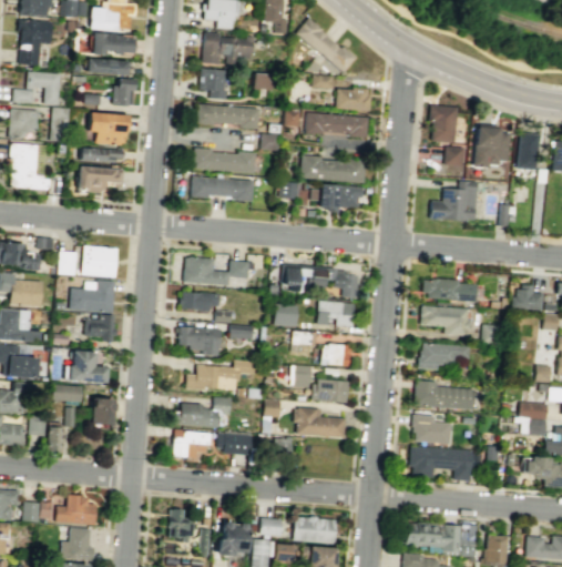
[(52,0),(52,7),(49,7),(48,16),(20,13),(21,0),(52,0)]
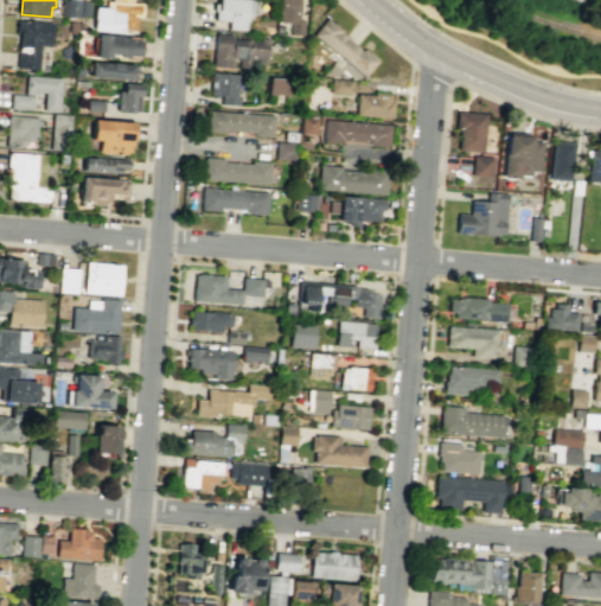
[(84,0),(83,18),(64,17),(65,0),(84,0)]
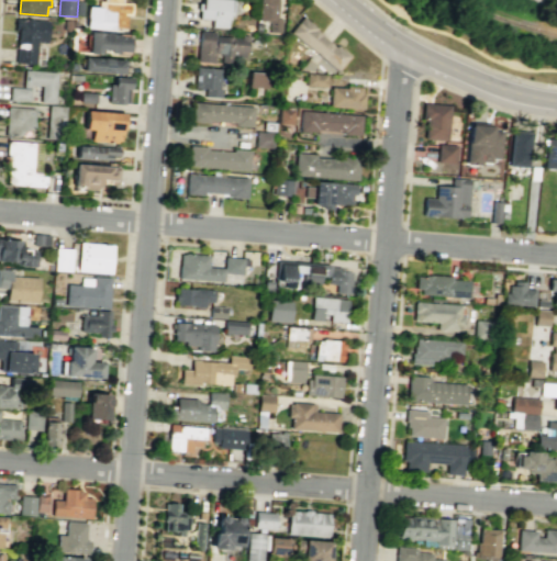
[(108,0),(108,3),(106,2),(106,10),(102,9),(101,29),(130,31),(131,15),(133,15),(134,4),(125,3),(125,0),(108,0)]
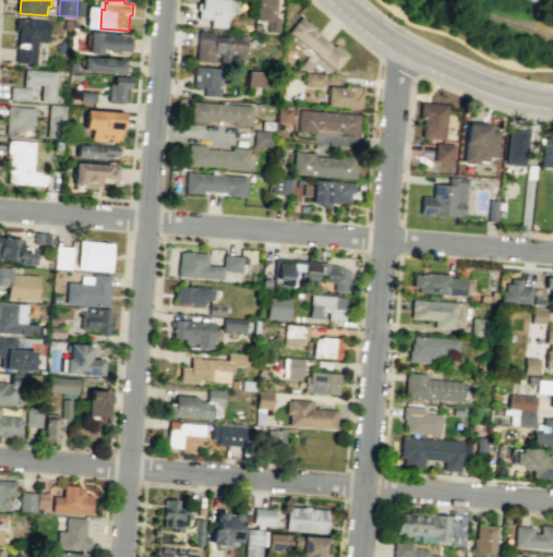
[(203,0),(203,4),(200,3),(199,11),(201,11),(201,19),(213,20),(213,29),(228,31),(228,20),(230,20),(231,15),(233,15),(235,0),(203,0)]
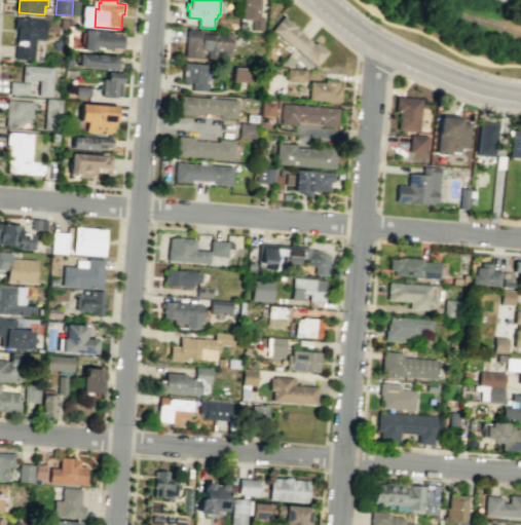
[(262,0),(261,17),(269,17),(268,32),(254,31),(255,20),(244,20),(245,0),(262,0)]
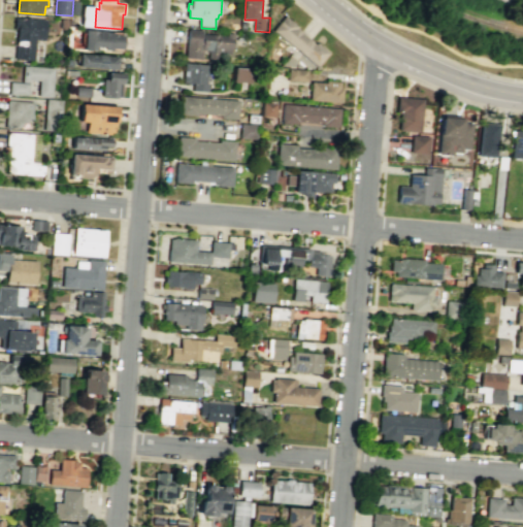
[(74,1),(73,14),(80,15),(82,2),(74,1)]
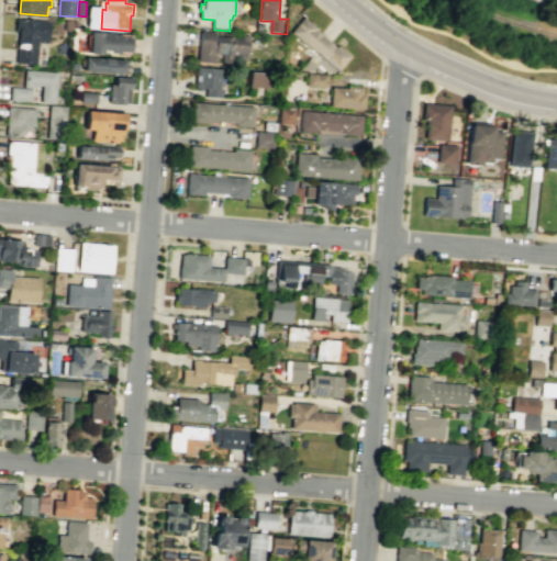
[(305,18),(319,27),(318,31),(337,47),(340,45),(353,56),(341,71),(293,33),(305,18)]
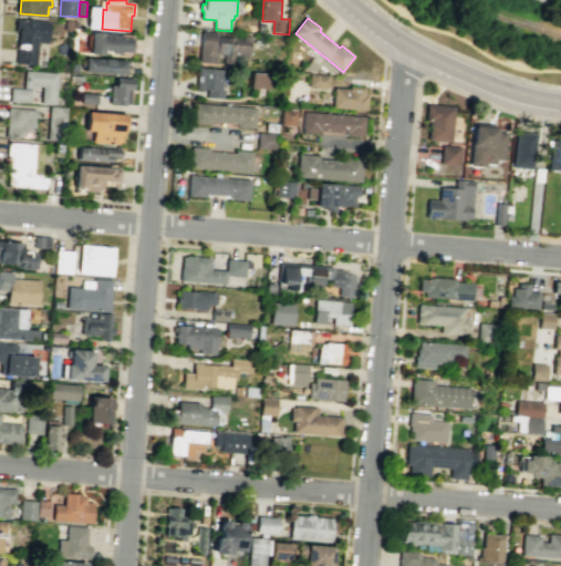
[(19,19),(53,21),(51,43),(41,42),(39,65),(20,64),(21,31),(19,30),(19,20),(19,19)]
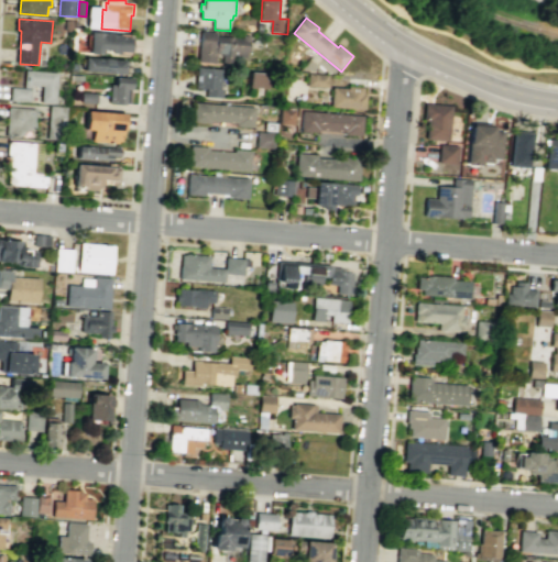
[(68,21),(67,30),(69,30),(69,32),(73,32),(73,30),(75,30),(76,22),(68,21)]
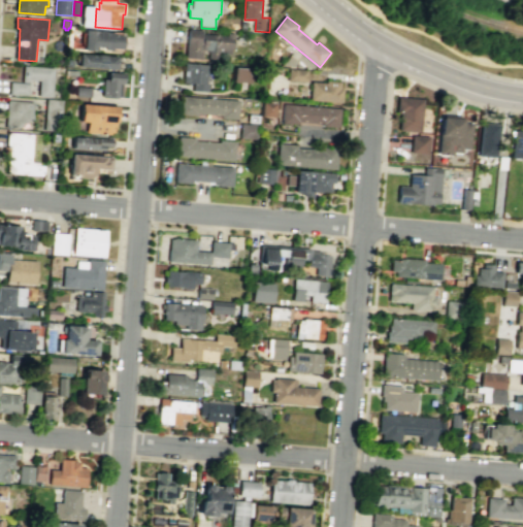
[(191,29),(205,31),(205,34),(222,35),(222,36),(229,36),(230,34),(236,34),(235,48),(233,48),(233,55),(221,54),(221,60),(189,59),(189,44),(190,44),(191,29)]
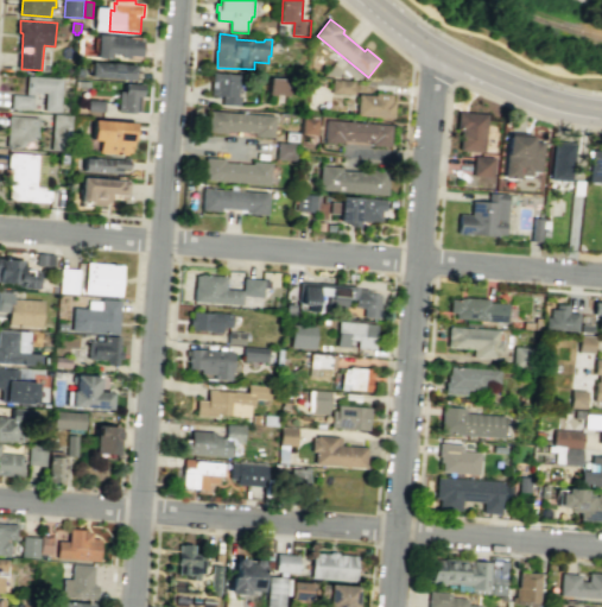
[(100,35),(99,58),(113,59),(113,54),(121,54),(121,58),(131,58),(131,56),(143,56),(144,42),(132,40),(132,38),(125,38),(125,37),(118,36),(116,37),(114,37),(115,36),(100,35)]
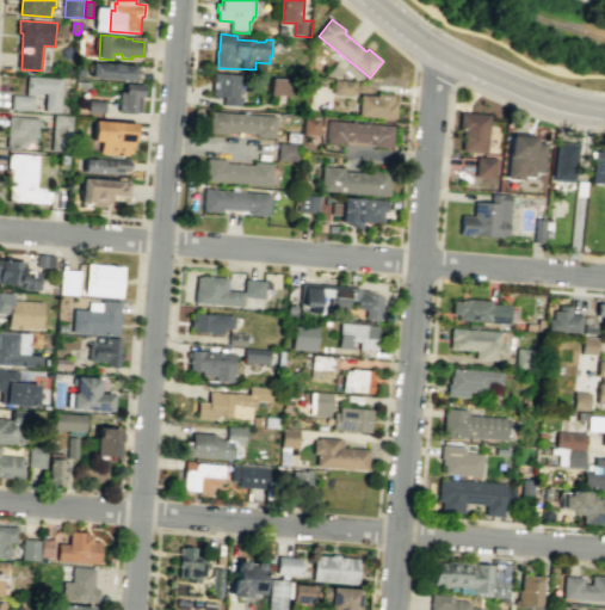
[(94,62),(93,78),(136,81),(139,66),(125,66),(125,65),(115,63),(115,65),(94,62)]
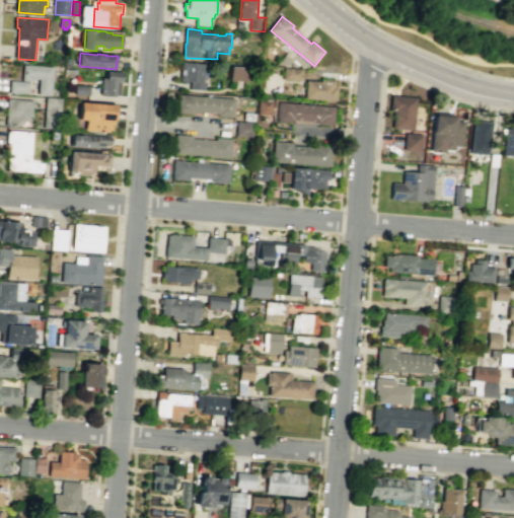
[(182,81),(193,82),(192,89),(207,90),(207,82),(205,82),(207,64),(184,62),(182,81)]
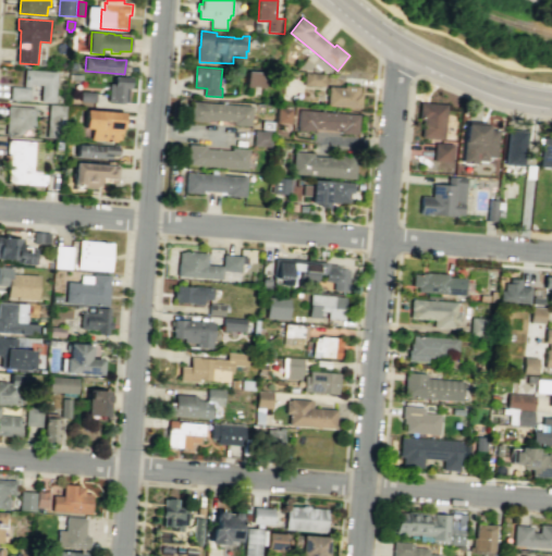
[(33,85),(44,86),(44,102),(58,103),(59,73),(27,70),(26,88),(14,87),(13,100),(32,101),(33,85)]
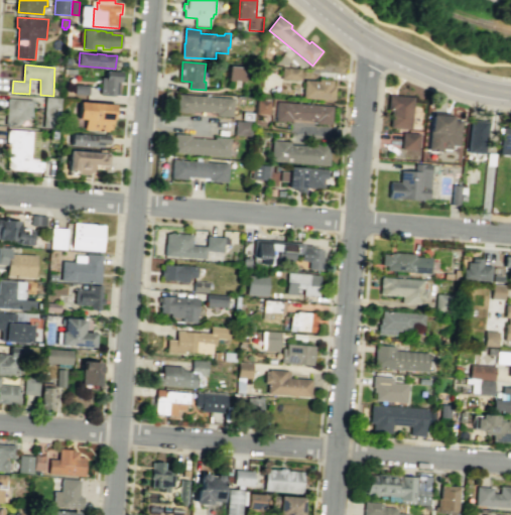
[(232,67),(231,80),(249,82),(250,68),(232,67)]
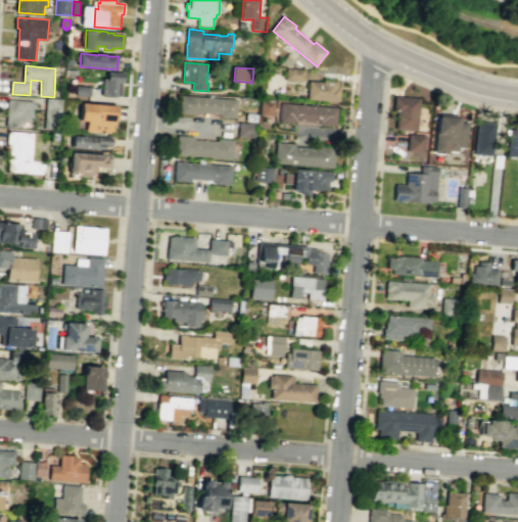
[(288,68),(287,81),(305,82),(307,69),(288,68)]
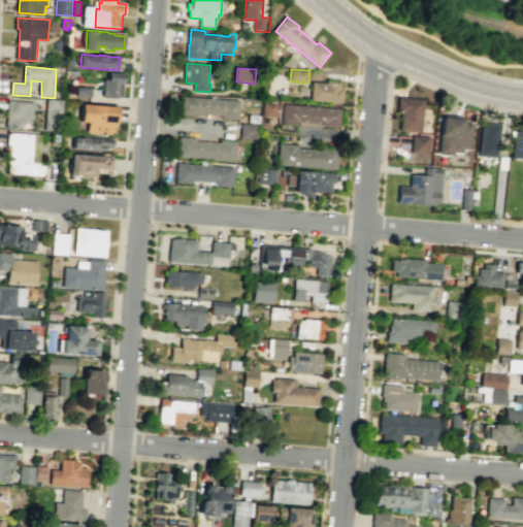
[(106,79),(110,79),(110,72),(127,73),(126,84),(124,84),(123,97),(120,97),(120,99),(109,98),(109,97),(104,97),(105,79),(106,79)]
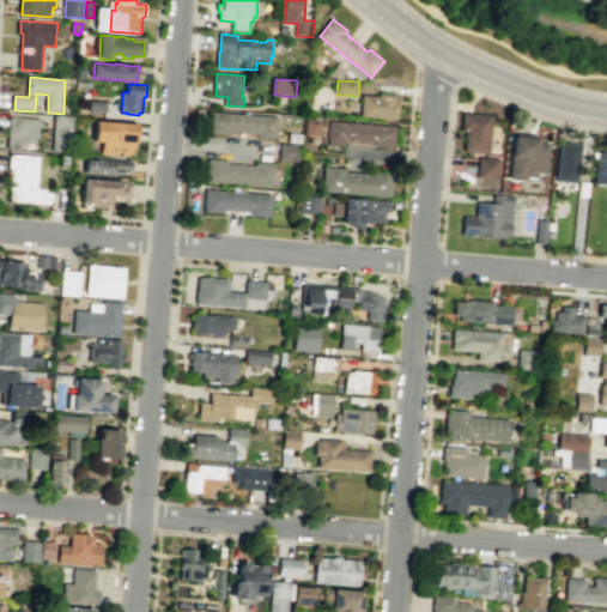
[(364,95),(363,116),(399,120),(400,104),(396,103),(398,96),(381,95),(381,96),(364,95)]
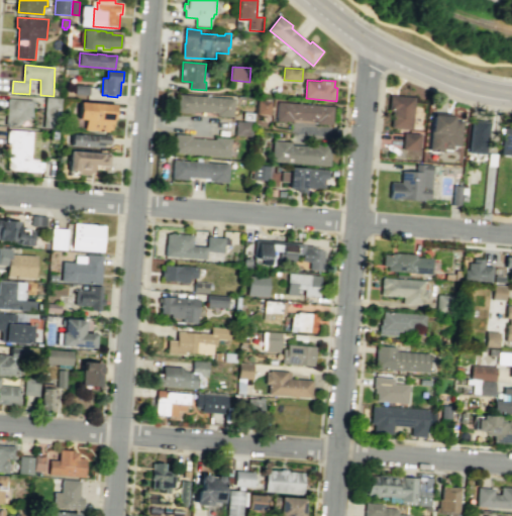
[(78,85),(92,86),(91,96),(77,95),(78,85)]
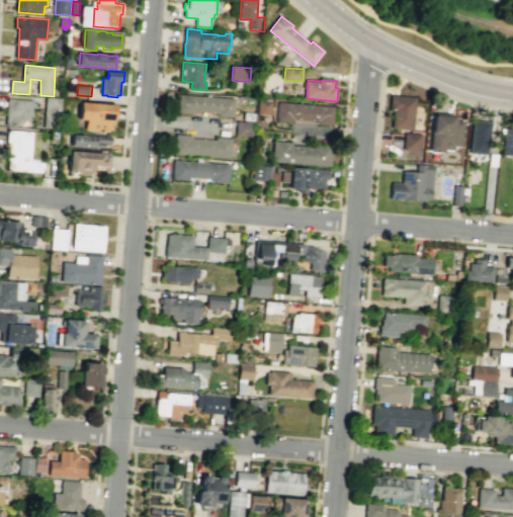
[(181,95),(237,99),(236,118),(220,117),(220,114),(195,112),(195,114),(179,113),(181,95)]
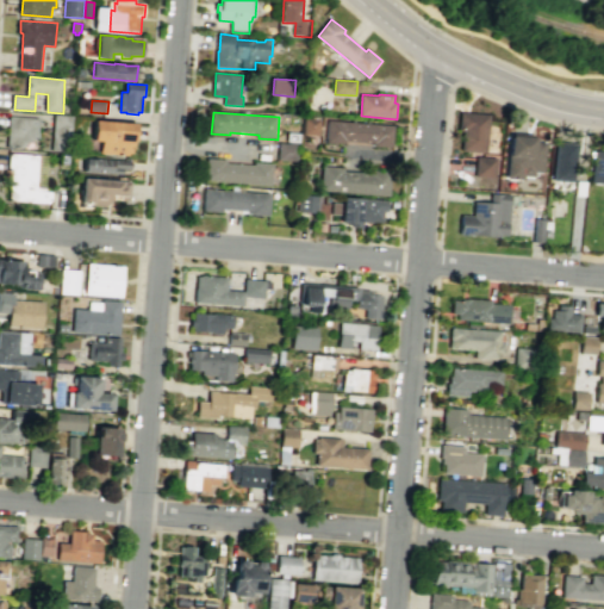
[(462,113),(461,131),(465,131),(464,151),(489,153),(491,115),(462,113)]
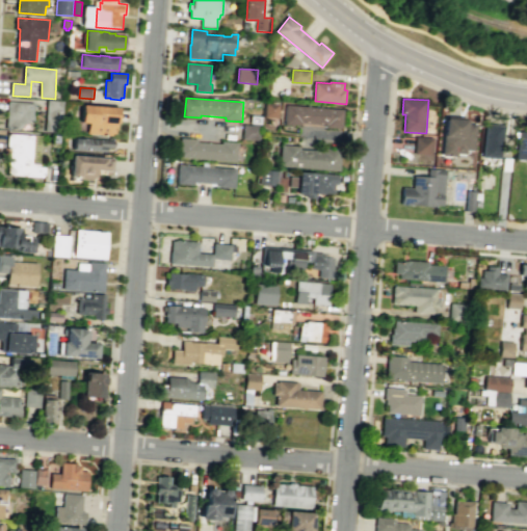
[(49,100),(66,102),(63,133),(47,132),(49,100)]
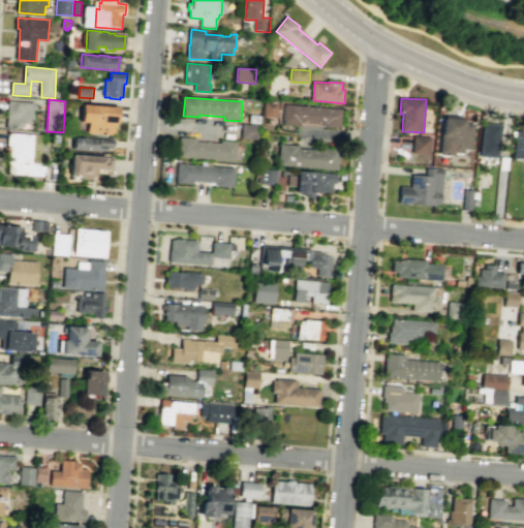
[(10,101),(8,128),(21,130),(32,120),(35,120),(36,103),(10,101)]
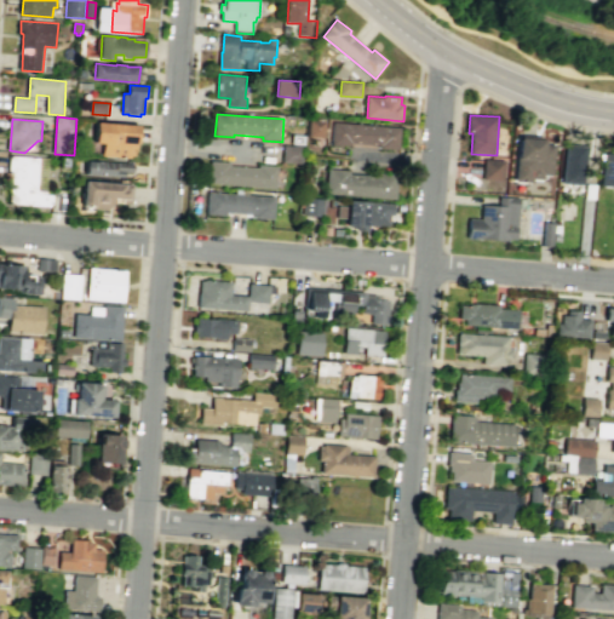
[(328,122),(327,137),(311,137),(311,121),(328,122)]
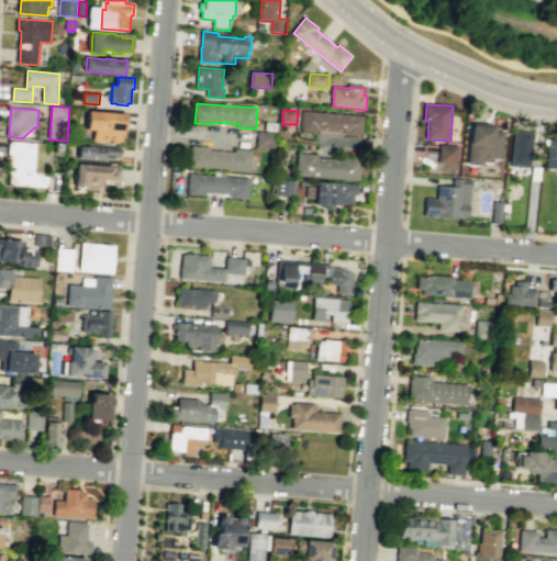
[(89,111),(88,130),(96,131),(96,142),(120,144),(120,142),(123,142),(124,130),(125,130),(126,114),(89,111)]
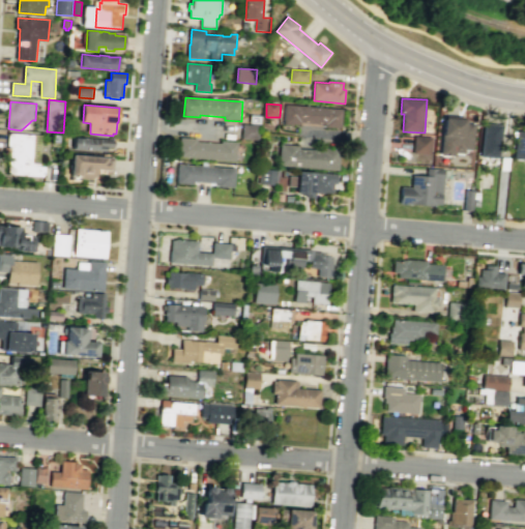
[(287,105),(285,123),(302,125),(302,122),(326,124),(326,127),(342,128),(344,109),(287,105)]
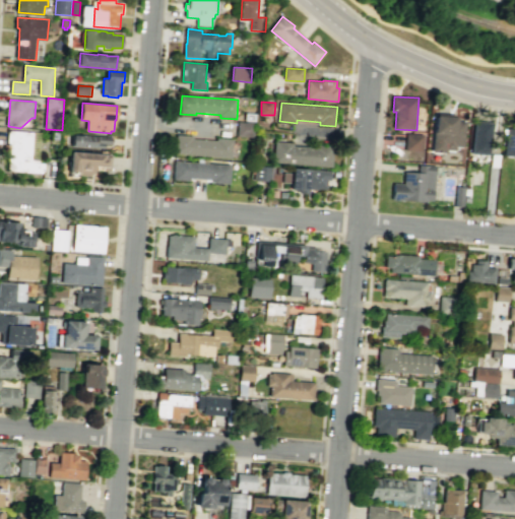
[(437,116),(457,118),(457,121),(467,122),(465,147),(458,147),(457,151),(449,150),(449,153),(434,152),(437,116)]
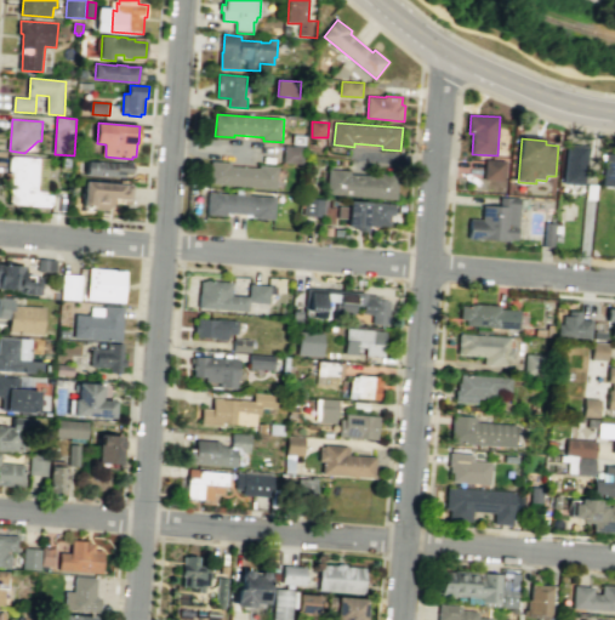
[(286,146),(285,163),(303,164),(305,147),(286,146)]
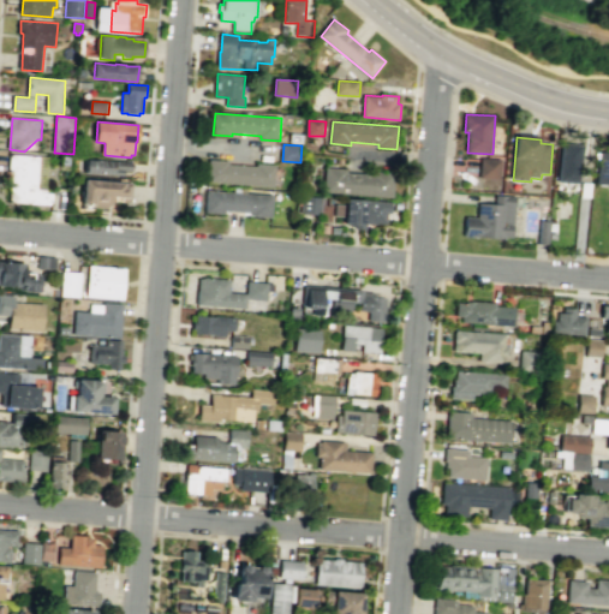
[(562,144),(560,183),(581,184),(584,145),(562,144)]
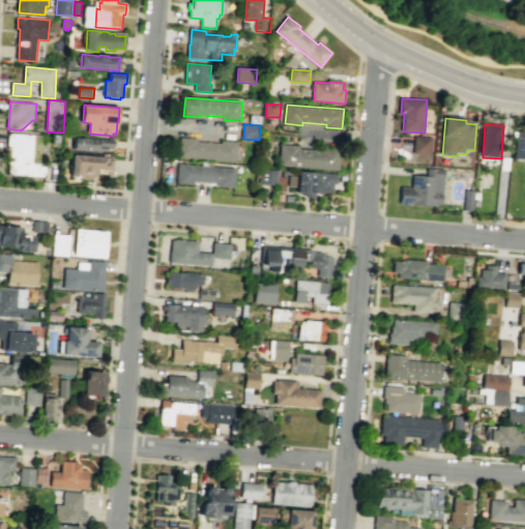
[(518,131),(516,158),(524,159),(524,131),(518,131)]
